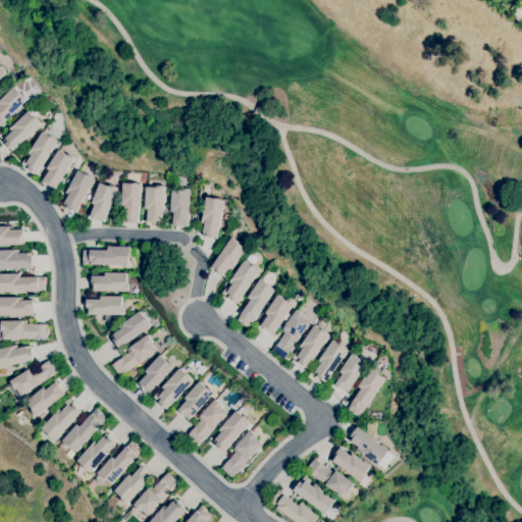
[(1,124),(0,123),(0,105),(1,104),(0,103),(0,100),(14,87),(20,94),(22,93),(29,99),(1,124)]
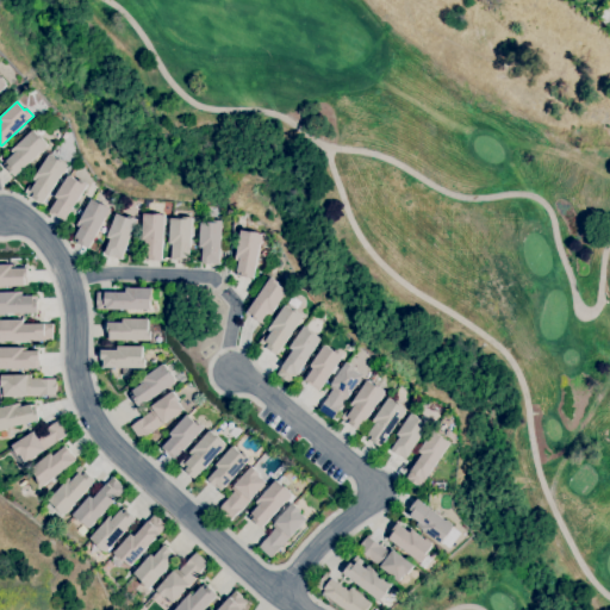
[(14,176),(6,168),(10,165),(6,161),(13,154),(11,150),(33,130),(48,145),(14,176)]
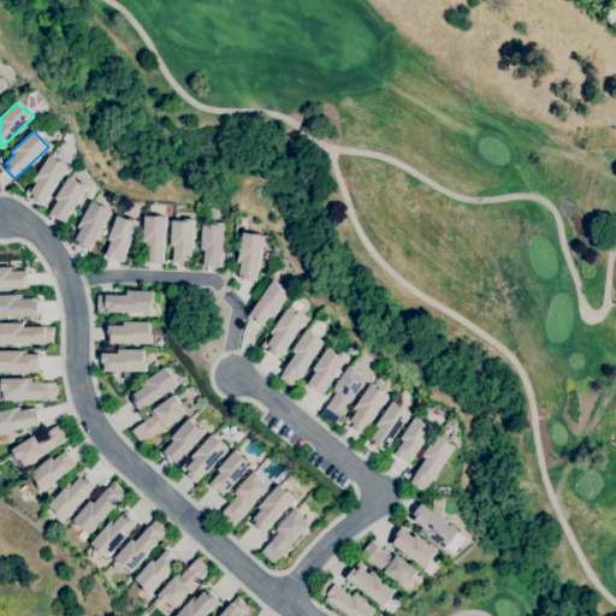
[(43,206),(25,194),(30,187),(34,189),(36,183),(34,182),(51,155),(61,163),(63,163),(66,165),(65,165),(69,167),(43,206)]
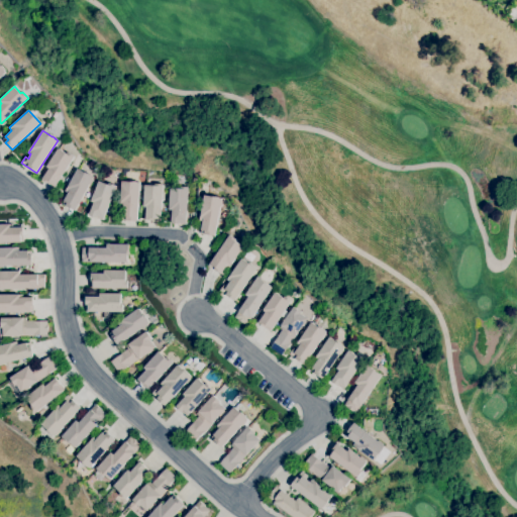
[(56,186),(49,182),(48,184),(42,180),(49,169),(46,167),(58,148),(67,153),(68,152),(74,157),(56,186)]
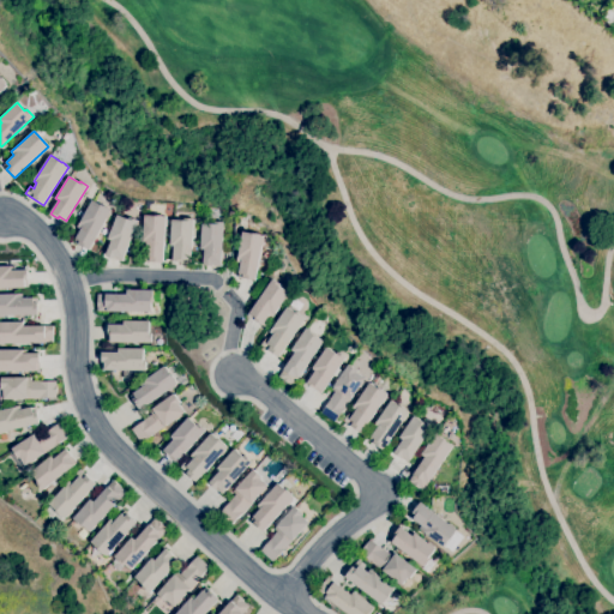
[(89,250),(78,244),(80,241),(76,239),(80,229),(77,227),(92,200),(101,205),(101,204),(109,208),(108,209),(112,210),(89,250)]
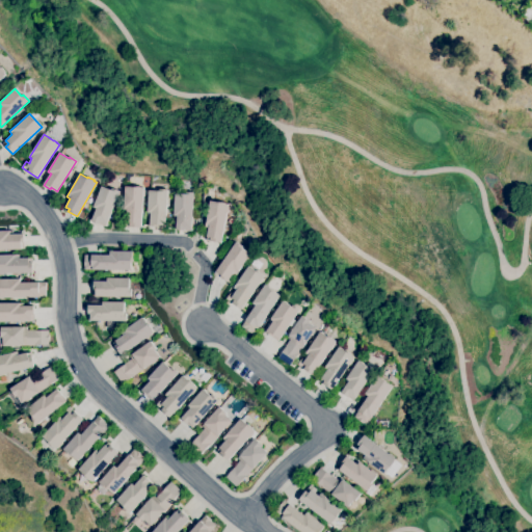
[(106,224),(100,222),(99,224),(91,221),(97,208),(94,207),(102,186),(111,190),(111,188),(120,191),(106,224)]
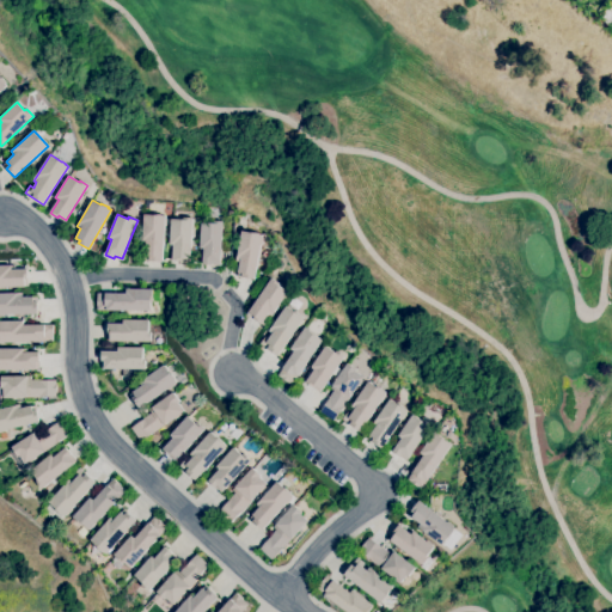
[(161,262),(140,259),(141,254),(145,254),(146,245),(141,245),(144,214),(155,215),(155,214),(163,215),(163,216),(165,216),(161,262)]
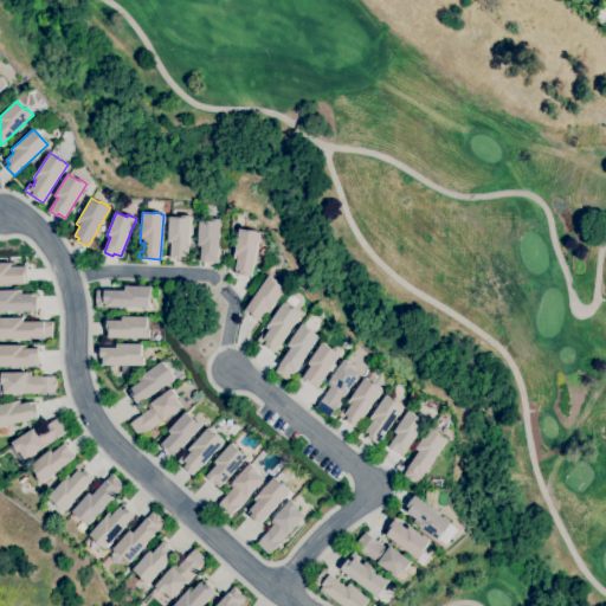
[(188,257),(181,257),(180,258),(171,257),(172,242),(168,242),(169,217),(181,218),(181,216),(191,217),(188,257)]
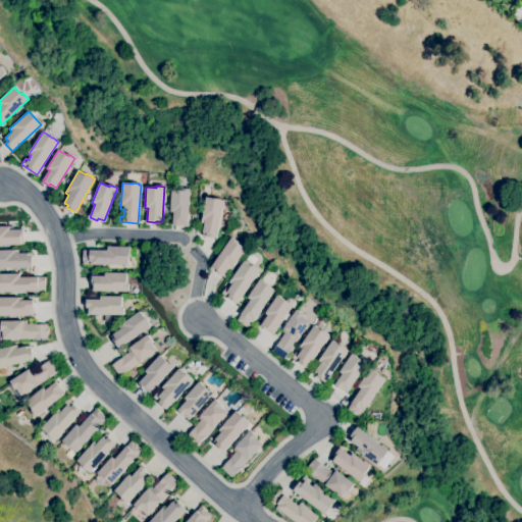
[(188,225),(180,224),(180,225),(172,225),(173,212),(170,211),(171,190),(181,191),(181,189),(190,189),(188,225)]
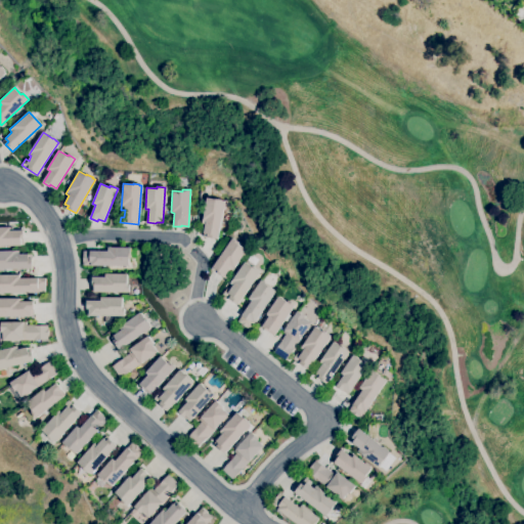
[(217,238),(203,236),(206,224),(202,223),(207,198),(216,200),(217,199),(222,200),(222,201),(224,201),(217,238)]
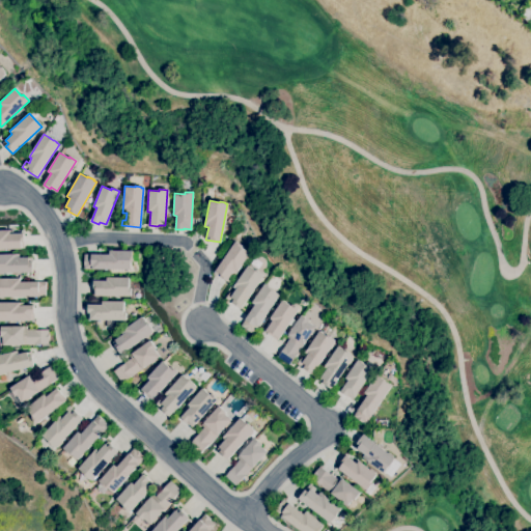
[(0,249),(0,230),(9,230),(10,234),(24,233),(24,246),(21,246),(21,249),(0,249)]
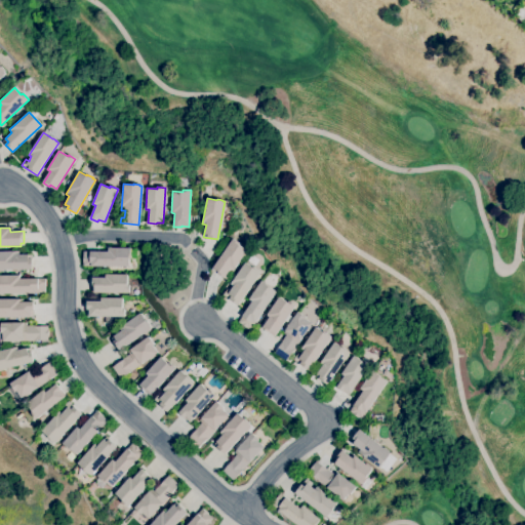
[(225,278),(212,270),(221,254),(216,251),(226,238),(231,241),(233,239),(239,243),(238,245),(247,250),(235,269),(232,267),(225,278)]
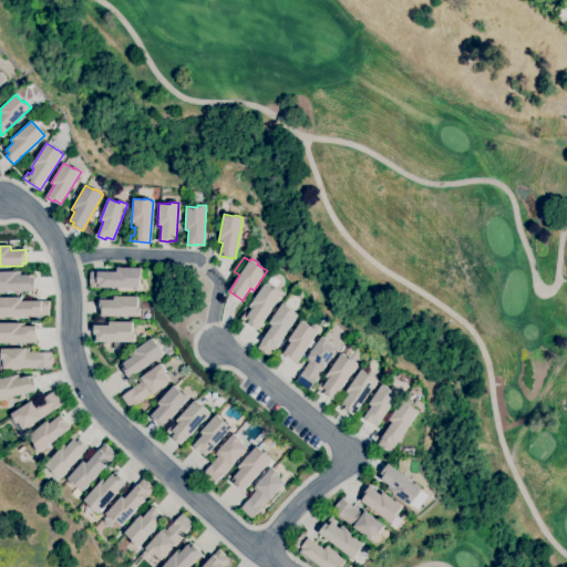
[(138,288),(90,287),(90,271),(117,271),(117,267),(142,268),(142,278),(138,278),(138,288)]
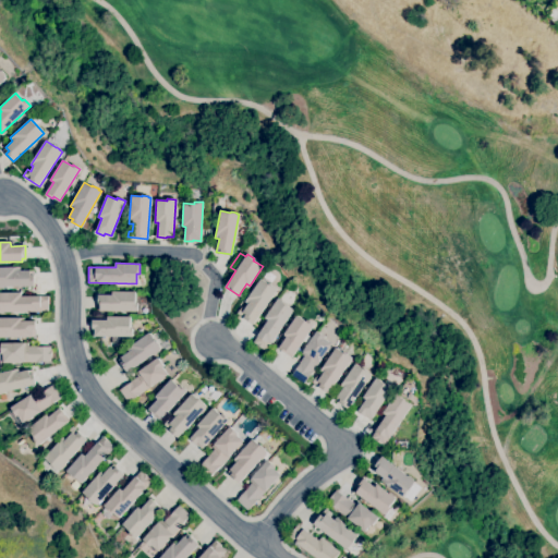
[(0,287),(0,267),(21,267),(21,271),(34,271),(34,276),(33,276),(34,287),(0,287)]
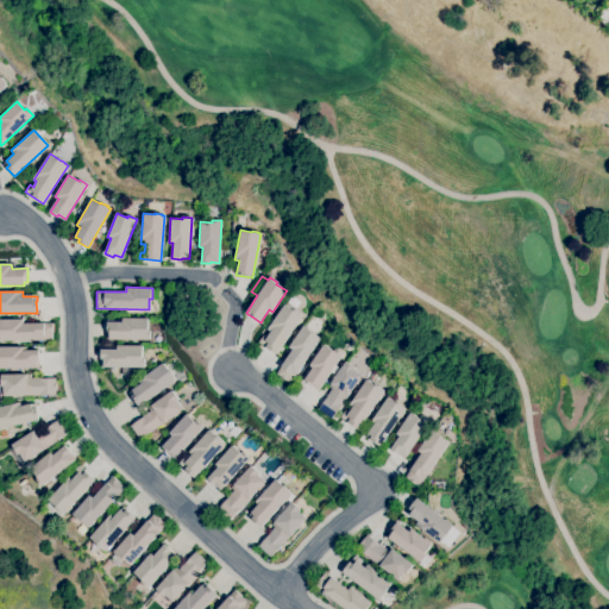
[(276,355),(258,341),(264,334),(268,337),(271,332),(268,330),(284,305),(295,312),(296,309),(305,314),(276,355)]
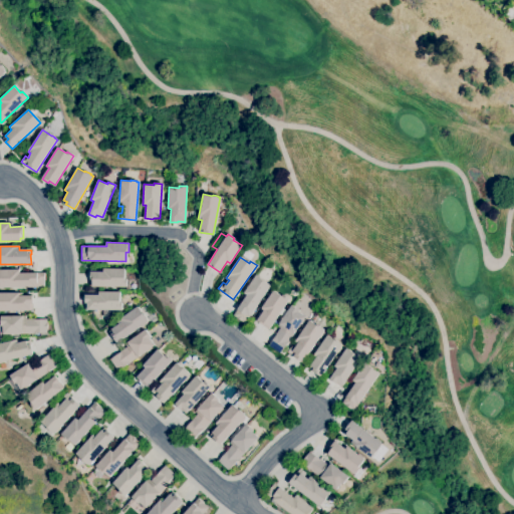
[(126,287),(91,286),(92,280),(90,280),(90,272),(103,272),(103,268),(124,269),(124,279),(126,279),(126,287)]
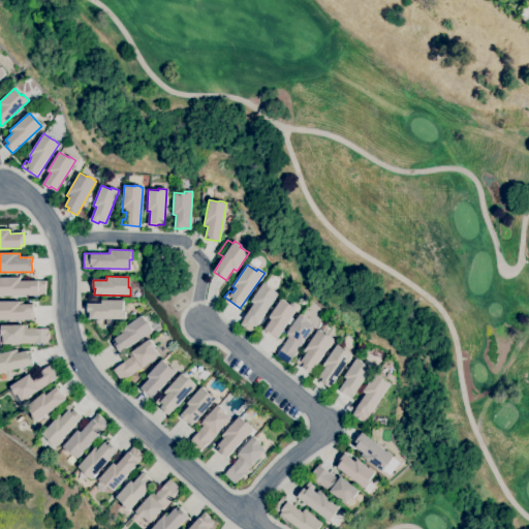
[(0,294),(0,277),(20,277),(20,281),(45,280),(45,294),(0,294)]
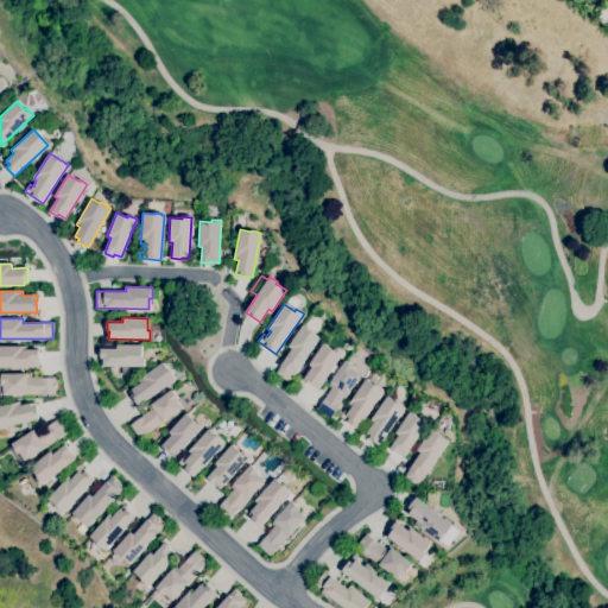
[(290,382),(276,373),(292,349),(289,346),(304,325),(314,333),(314,334),(321,339),(290,382)]
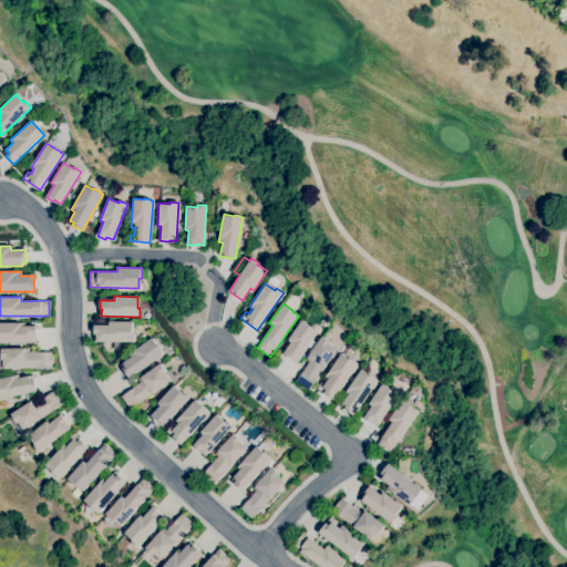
[(296,362),(284,353),(291,342),(288,340),(301,320),(310,327),(312,325),(319,330),(296,362)]
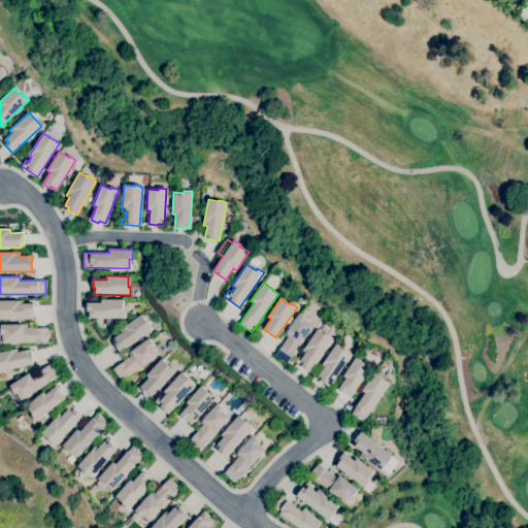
[(125,319),(90,318),(90,311),(88,311),(88,302),(101,303),(101,299),(124,300),(124,310),(126,310),(125,319)]
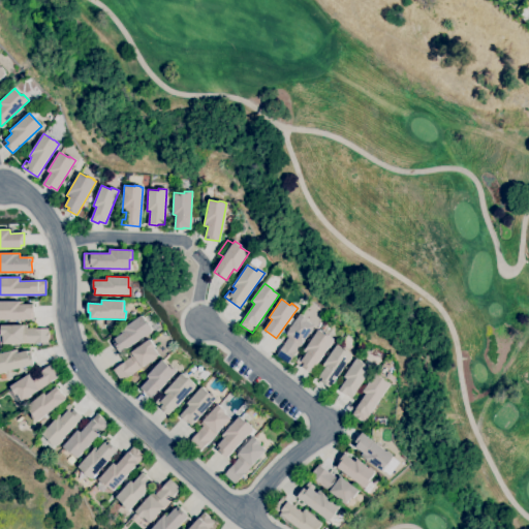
[(31,318),(0,318),(0,301),(20,301),(20,305),(33,304),(33,318),(31,318)]
